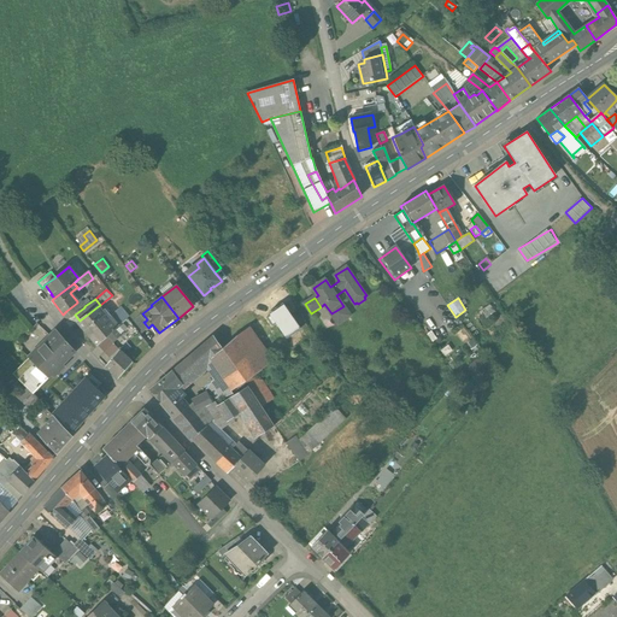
[(80,300),(77,301),(77,303),(66,311),(71,318),(75,315),(84,307),(84,306),(80,300)]
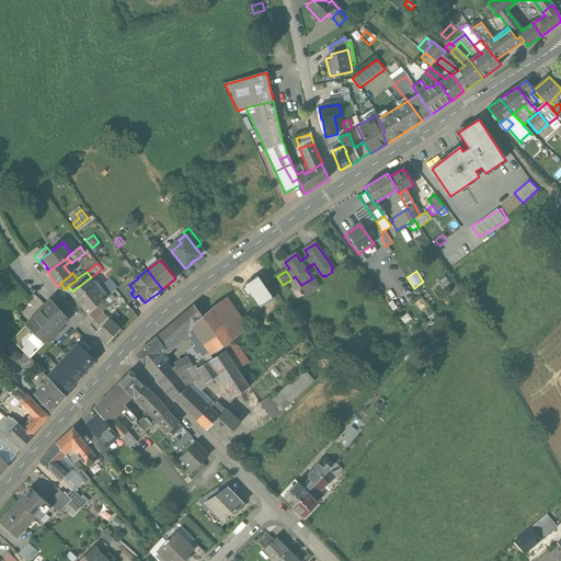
[(258,276),(244,284),(247,286),(242,289),(248,297),(251,294),(261,308),(273,299),(264,286),(265,284),(260,276),(259,278),(258,276)]
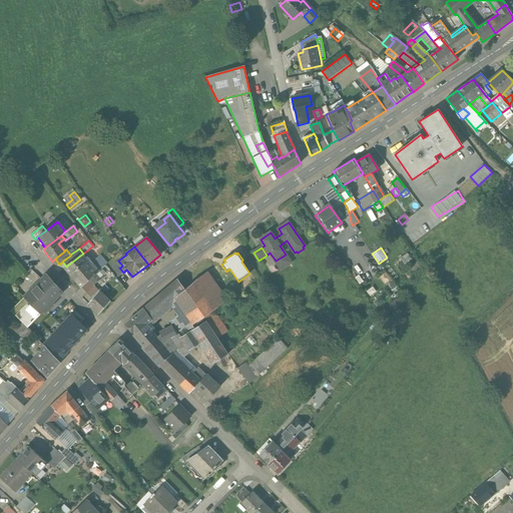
[(291,262),(286,254),(276,261),(281,269),(291,262)]
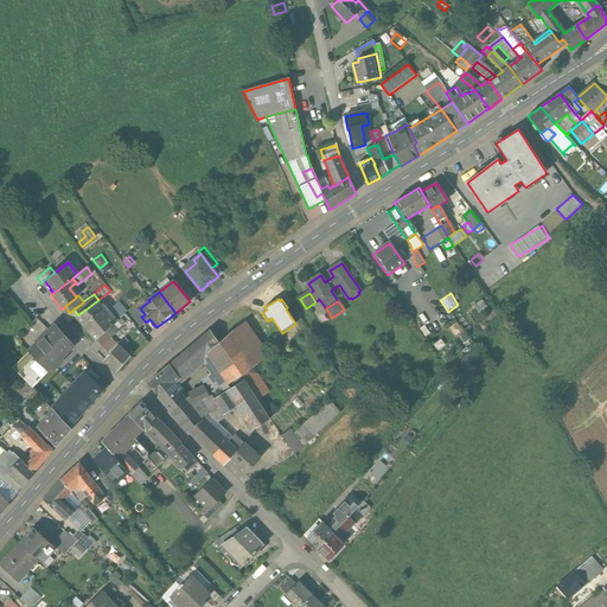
[(76,318),(96,339),(106,330),(110,326),(126,312),(122,307),(117,312),(114,308),(107,315),(95,302),(78,315),(76,318)]
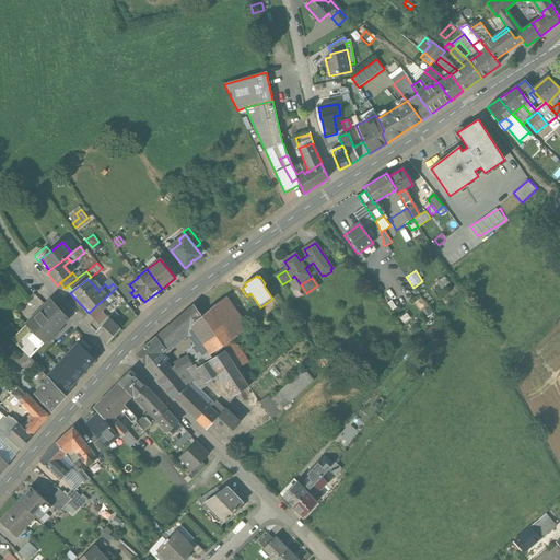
[(135,298),(130,292),(131,292),(127,287),(119,293),(127,303),(135,298)]
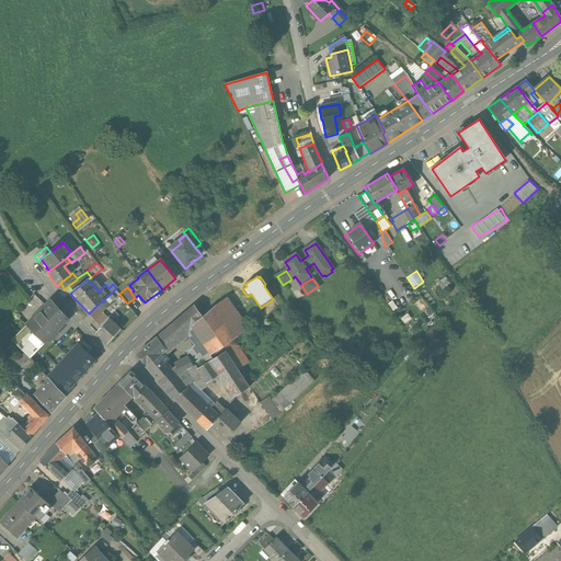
[(157,338),(165,347),(190,328),(199,342),(194,345),(204,362),(212,358),(209,355),(222,346),(237,336),(237,335),(247,328),(227,298),(216,306),(216,305),(202,317),(194,306),(157,338)]
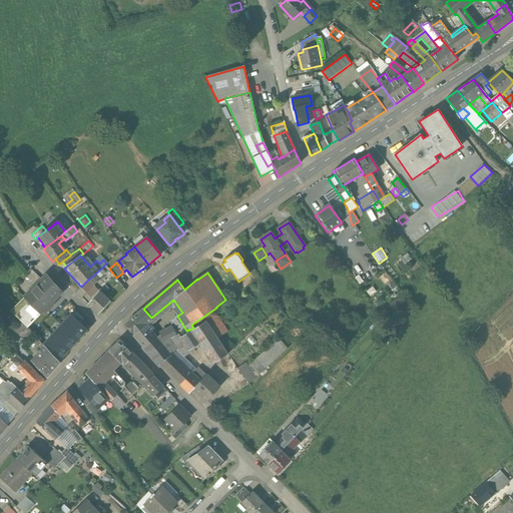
[(40,314),(61,293),(46,276),(24,298),(40,314)]
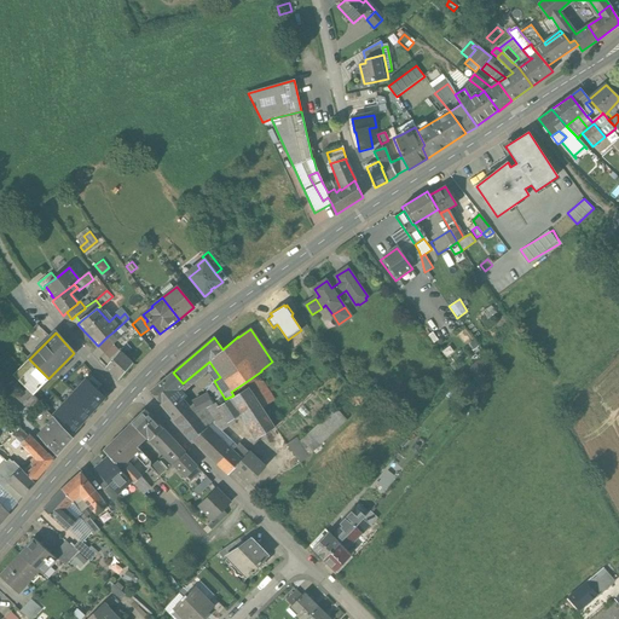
[(113,333),(108,336),(114,342),(119,339),(113,333)]
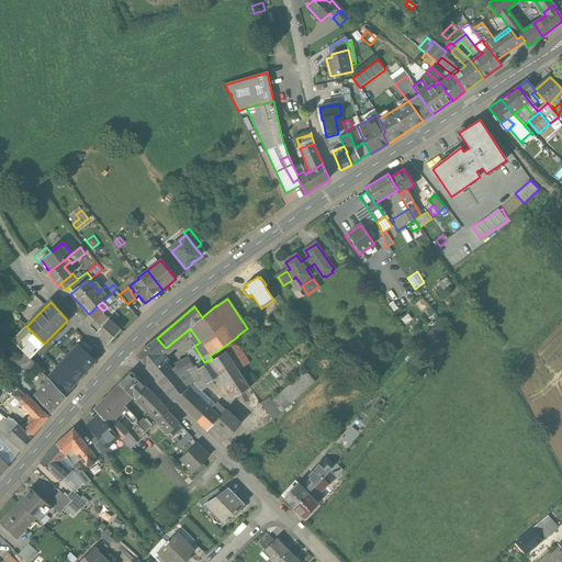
[(282,310),(277,317),(282,322),(288,313),(282,310)]
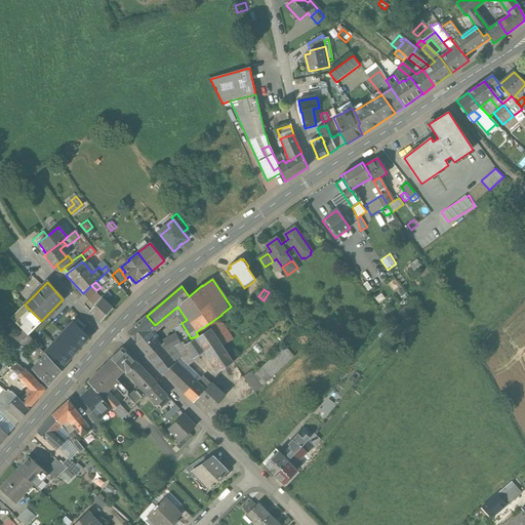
[(89,312),(101,322),(113,309),(102,297),(89,312)]
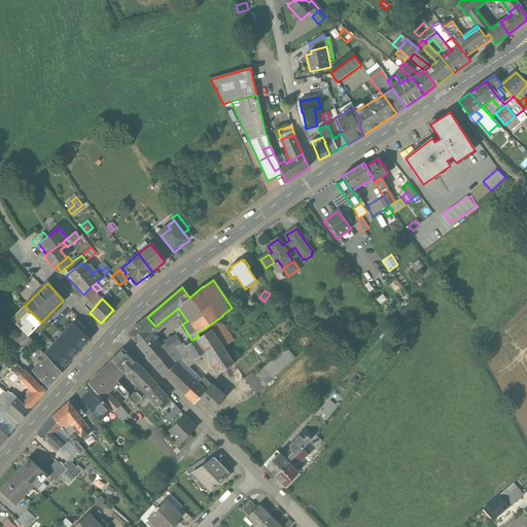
[(477,303),(465,311),(472,321),(484,313),(477,303)]
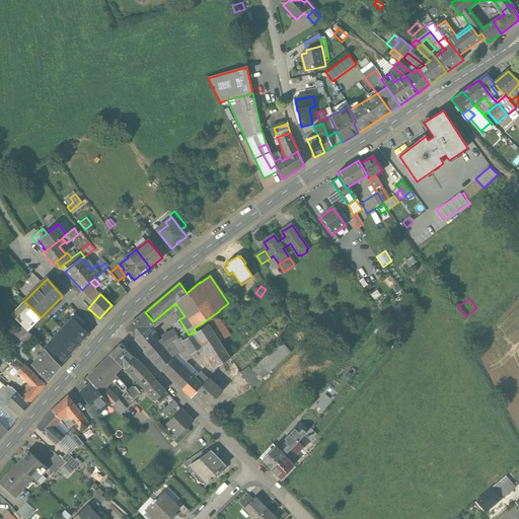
[(26,330),(41,317),(24,301),(10,315),(12,316),(16,320),(21,325),(26,330)]
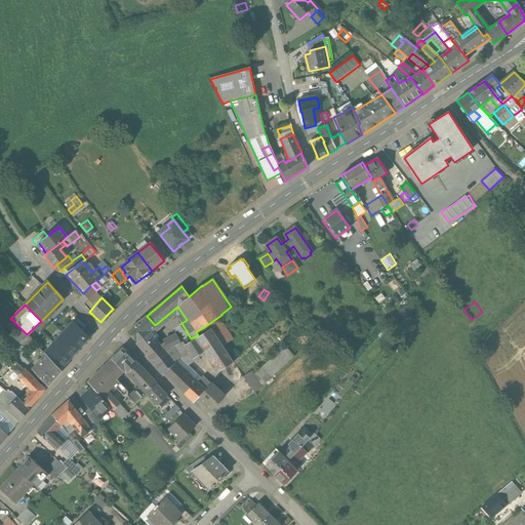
[(211,328),(224,347),(230,342),(235,339),(223,321),(226,319),(221,315),(208,324),(211,328)]
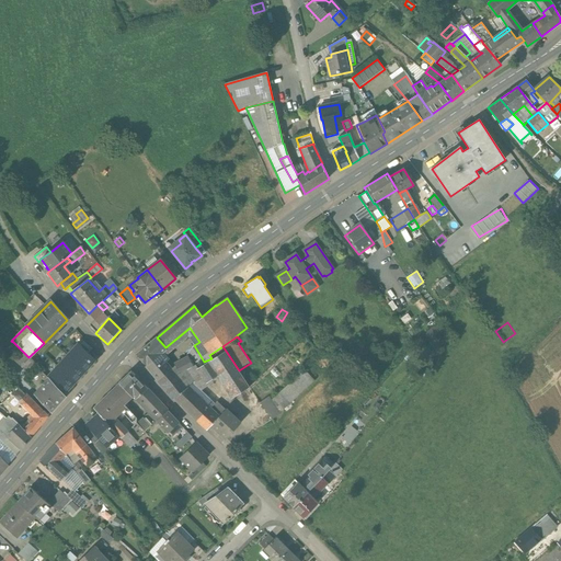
[(136,355),(158,380),(170,370),(163,363),(167,361),(160,353),(165,347),(157,338),(136,355)]
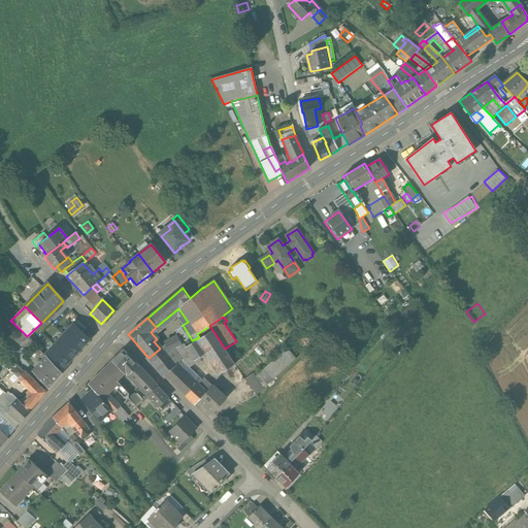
[(77,321),(73,325),(83,333),(87,329),(77,321)]
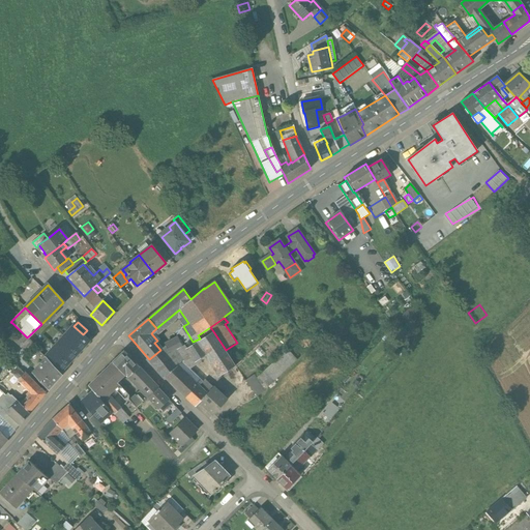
[(17,327),(12,323),(7,329),(11,333),(17,327)]
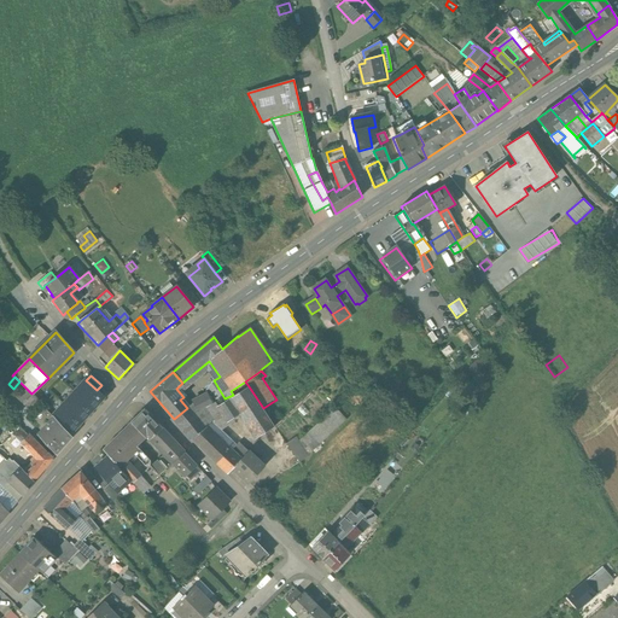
[(97,390),(86,380),(74,392),(93,409),(104,397),(97,390)]
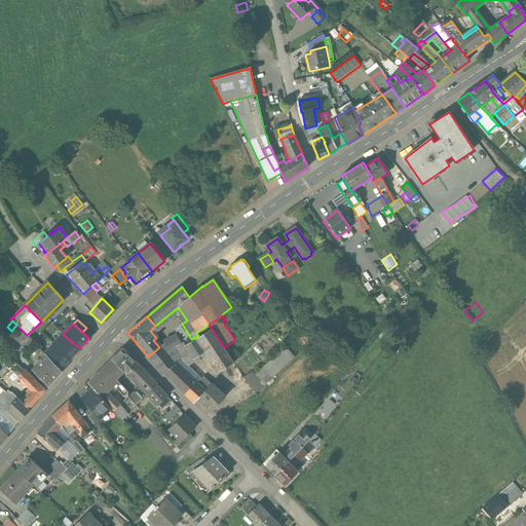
[(184,342),(191,339),(182,324),(177,335),(181,344),(184,342)]
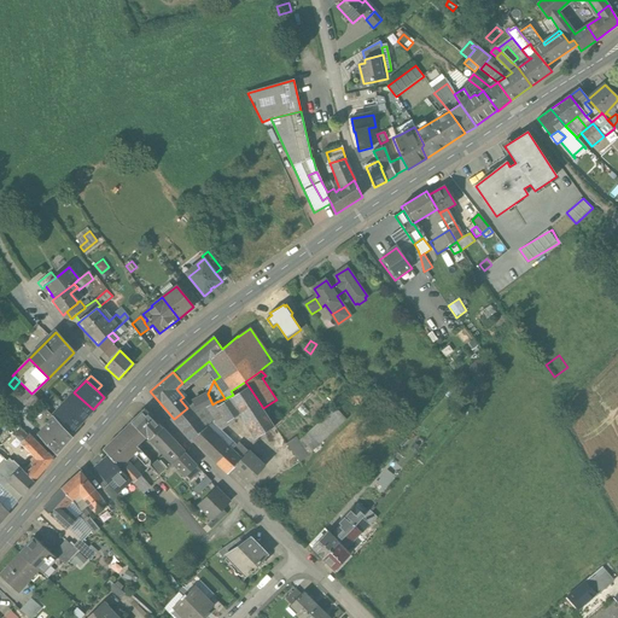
[(249,386),(217,406),(228,421),(240,414),(257,438),(275,426),(263,408),(249,386)]
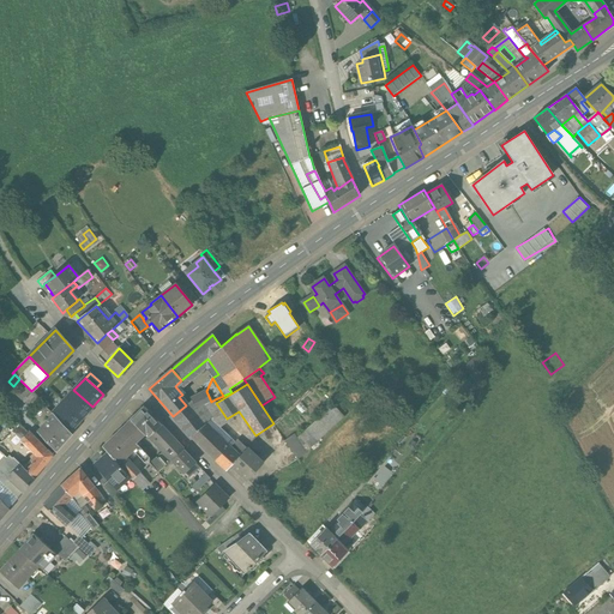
[(34,392),(31,391),(25,385),(16,395),(34,410),(42,402),(34,392)]
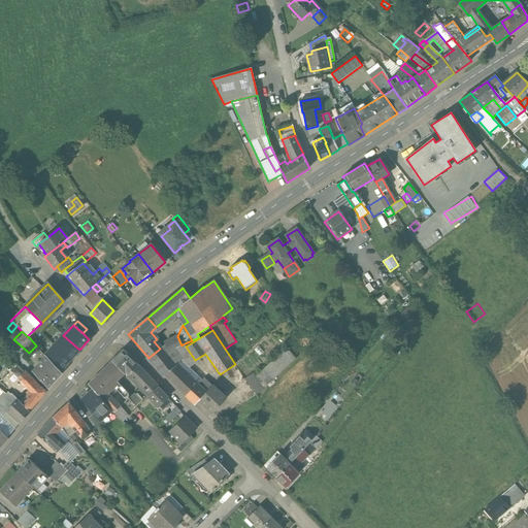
[(70,360),(79,350),(63,335),(54,345),(70,360)]
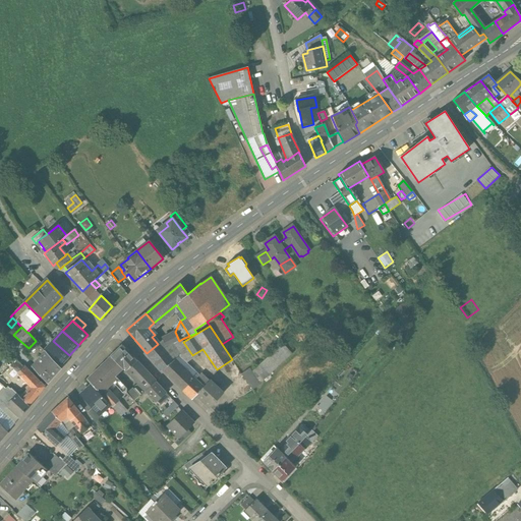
[(268,331),(264,334),(270,339),(273,336),(268,331)]
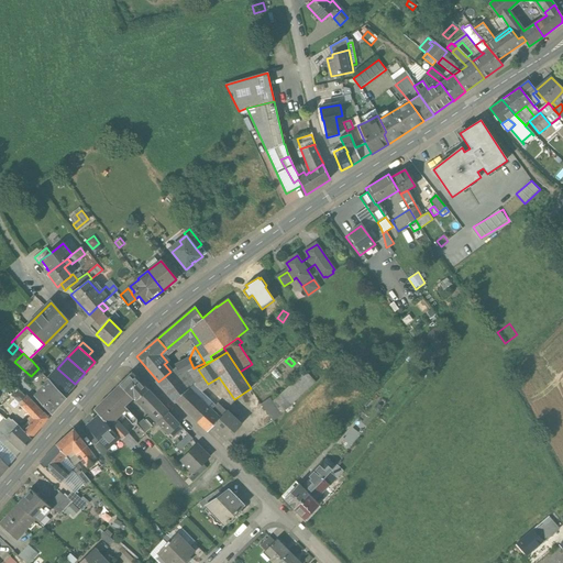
[(176,367),(179,375),(194,368),(189,359),(175,366),(176,367)]
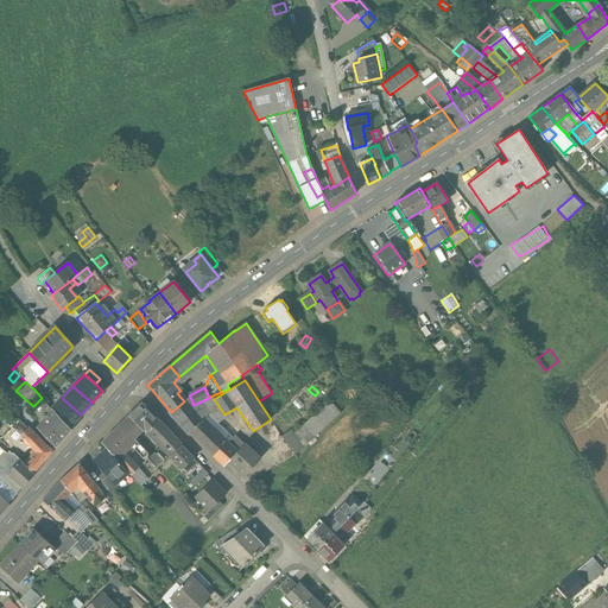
[(215,420),(225,415),(214,399),(213,396),(209,398),(194,405),(190,407),(201,420),(203,419),(227,441),(232,436),(215,420)]
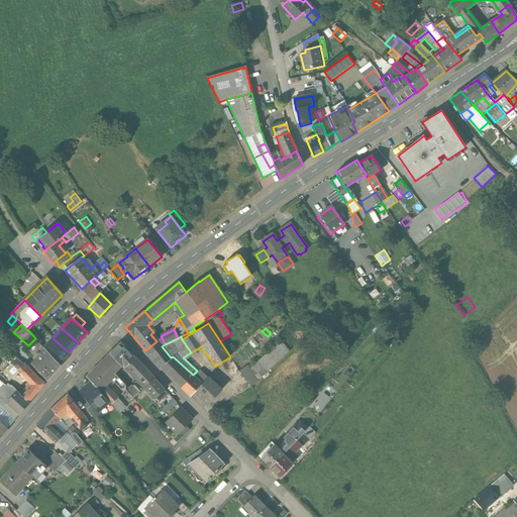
[(161,368),(191,397),(195,392),(208,378),(201,371),(195,378),(193,375),(173,356),(171,357),(162,346),(165,344),(162,337),(157,341),(145,350),(161,368)]
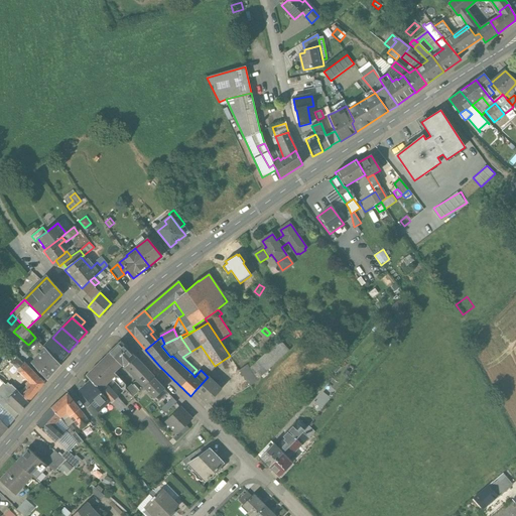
[(220,341),(230,356),(235,351),(226,337),(220,341)]
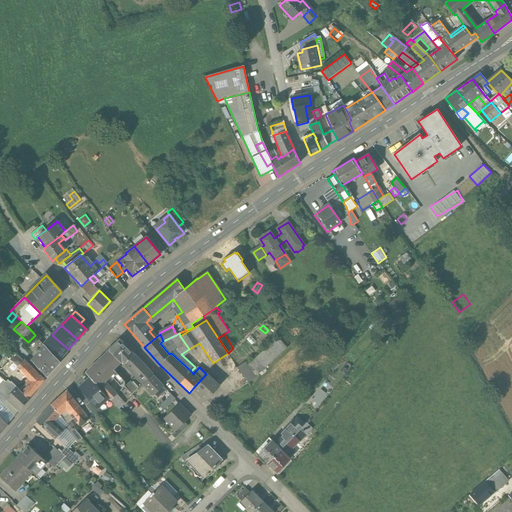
[(58,360),(68,349),(52,335),(44,344),(45,346),(58,360)]
